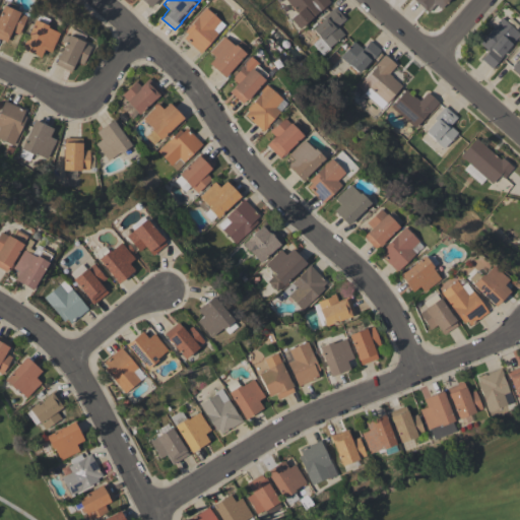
[(328,0),(330,2),(299,28),(289,18),(297,12),(285,0),(328,0)]
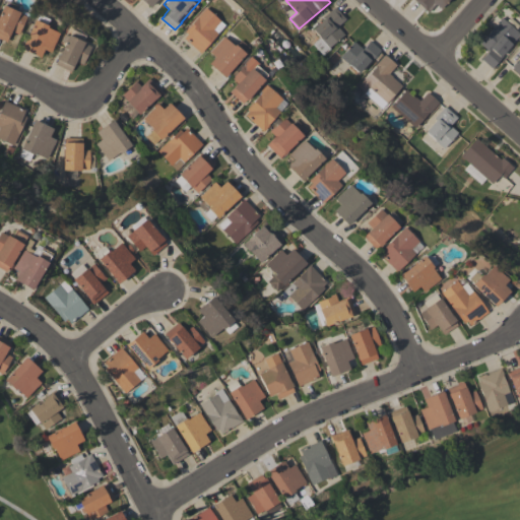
[(448,0),(441,9),(435,4),(428,12),(414,0),(448,0)]
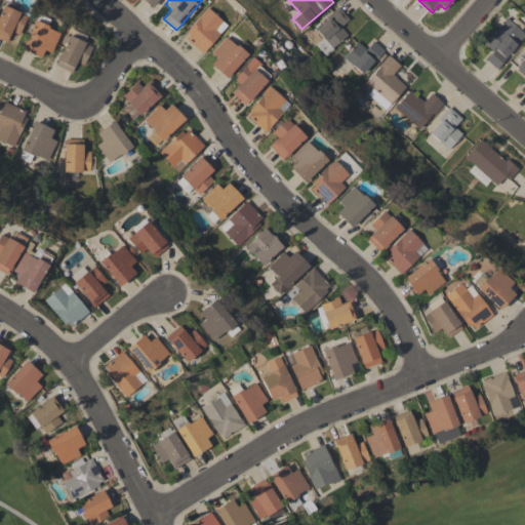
[(0,9),(2,5),(18,12),(18,13),(26,16),(19,29),(22,30),(18,35),(11,32),(6,42),(0,39),(0,9)]
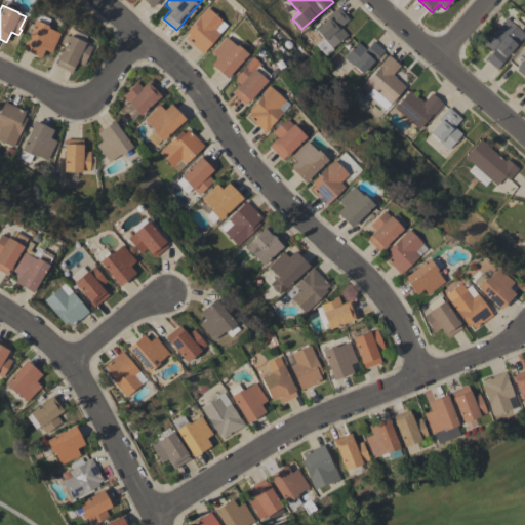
[(337,6),(349,19),(340,27),(348,35),(331,48),(332,49),(325,55),(315,44),(322,38),(315,29),(327,17),(326,16),(337,6)]
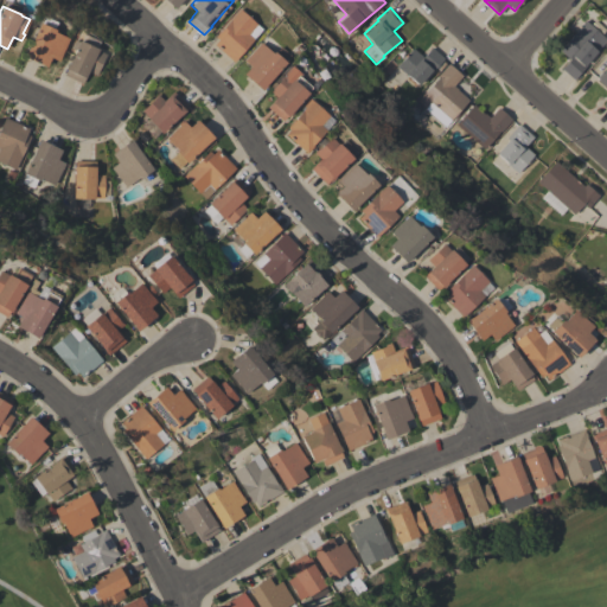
[(215,37),(238,8),(256,24),(248,33),(254,38),(234,62),(213,44),(218,39),(215,37)]
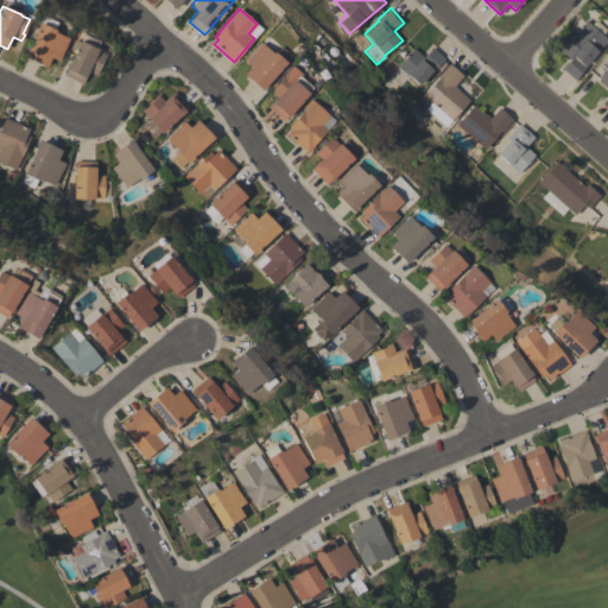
[(561,50),(586,20),(607,39),(586,64),(587,65),(575,80),(562,69),(570,59),(561,50)]
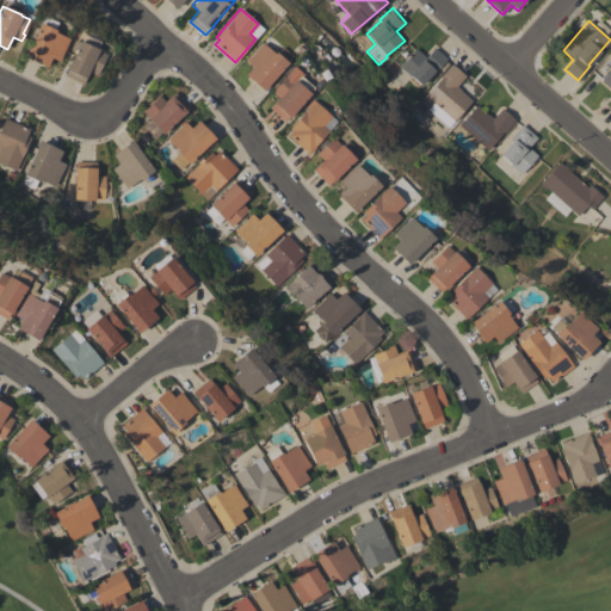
[(24,56),(39,23),(55,30),(54,31),(69,38),(59,61),(50,57),(45,67),(24,56)]
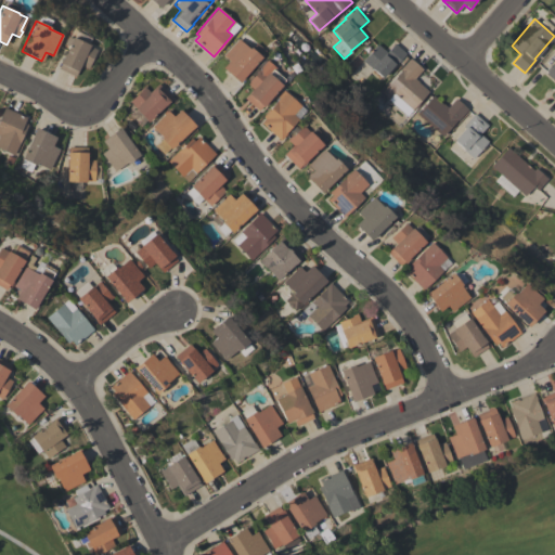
[(72,37),(90,44),(89,46),(97,50),(88,68),(80,65),(75,76),(59,68),(61,64),(59,63),(61,59),(62,59),(72,37)]
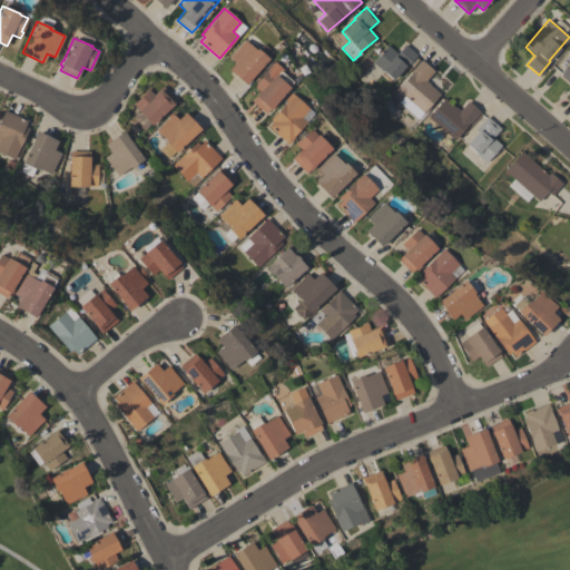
[(228,57),(244,39),(255,50),(257,48),(258,49),(263,43),(272,51),(267,57),(268,58),(245,85),(228,70),(235,62),(228,57)]
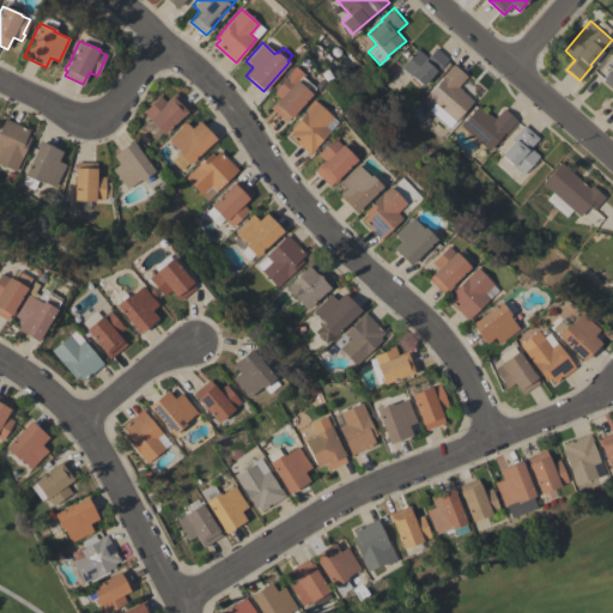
[(435,47),(448,59),(436,74),(434,72),(423,85),(412,76),(411,77),(400,67),(417,48),(426,58),(435,47)]
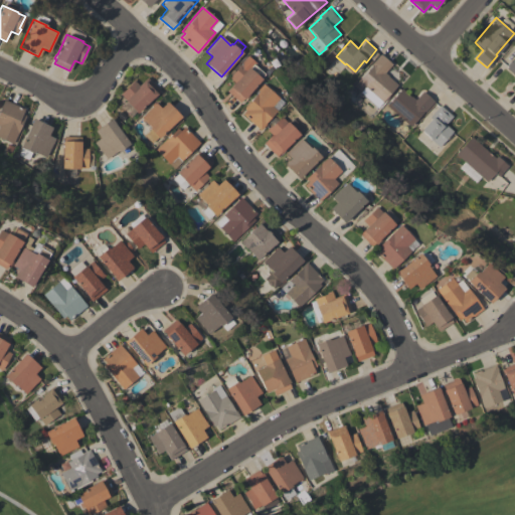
[(380,53),(392,64),(384,72),(388,75),(388,76),(397,84),(377,108),(360,92),(354,86),(371,65),(370,64),(380,53)]
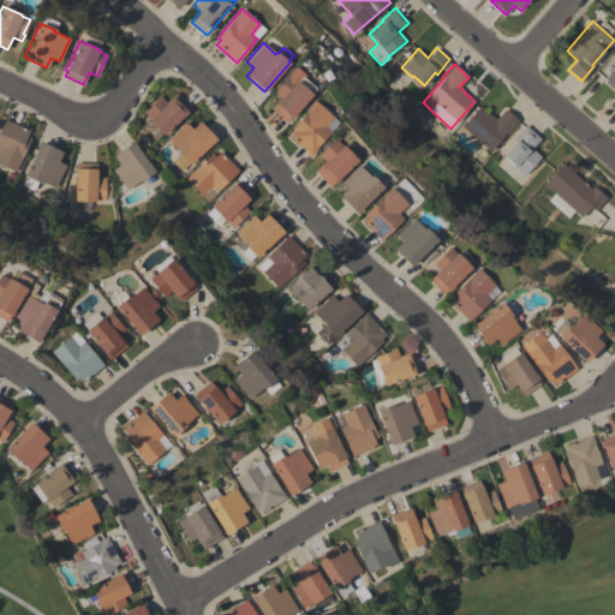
[(614,67),(614,111),(610,107),(614,101),(614,89),(604,81),(605,79),(604,78),(611,70),(613,71),(614,67)]
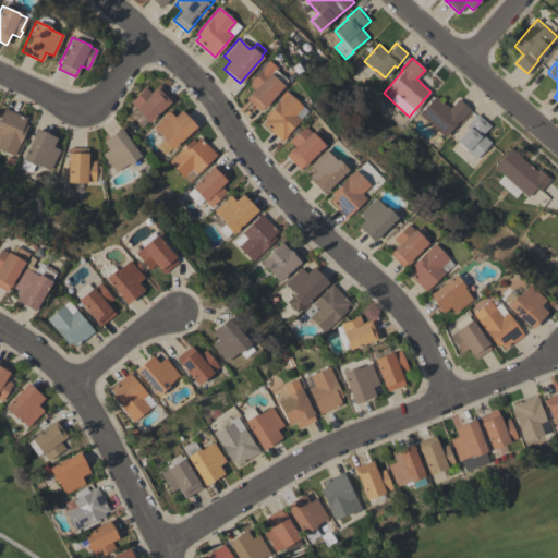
[(247,84),(262,68),(268,73),(268,72),(283,85),(267,104),(268,104),(265,108),(264,107),(261,111),(245,98),(254,89),(247,84)]
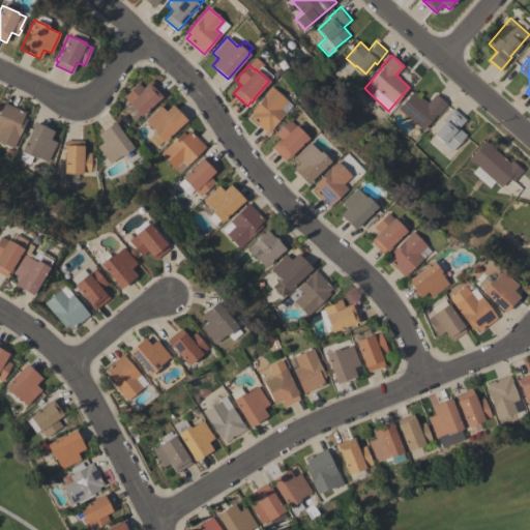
[(141,116),(128,104),(129,102),(123,96),(134,86),(137,82),(143,88),(151,80),(166,94),(160,98),(160,97),(141,116)]
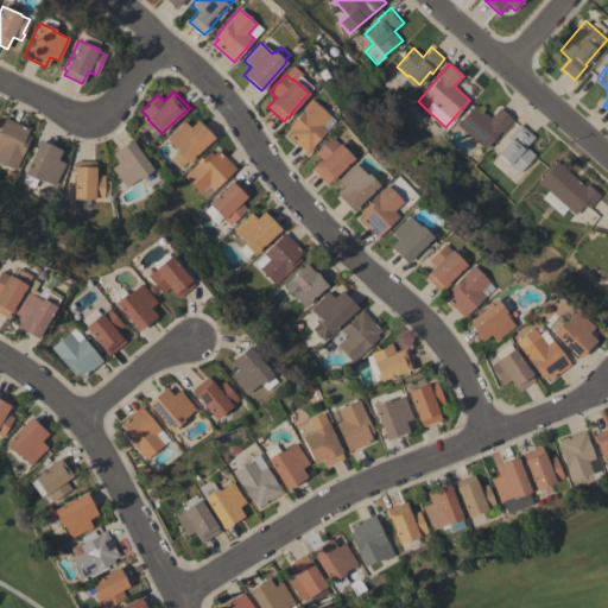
[(310,99),(329,115),(321,125),(325,130),(312,145),(314,146),(308,153),(285,134),(290,130),(287,127),(305,107),(304,106),(310,99)]
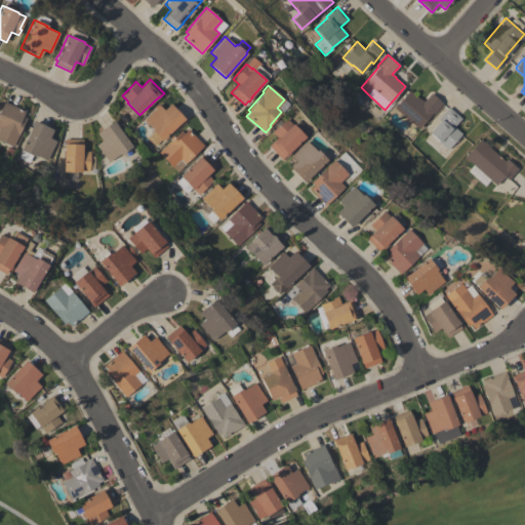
[(418,129),(394,108),(409,89),(419,98),(419,97),(423,102),(431,93),(442,103),(433,114),(432,114),(418,129)]
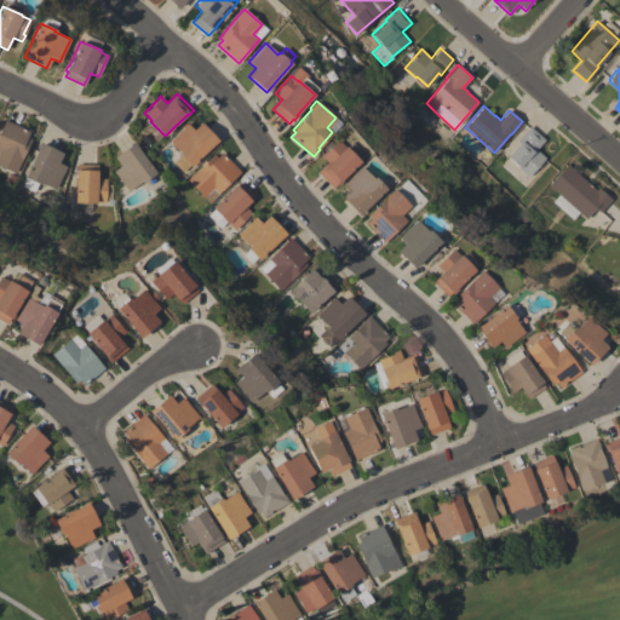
[(0,131),(5,120),(29,131),(27,137),(30,139),(16,173),(0,165),(0,131)]
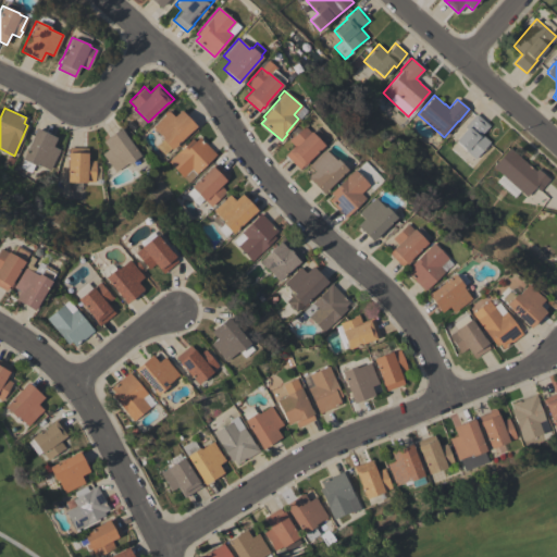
[(181,110),(196,126),(171,149),(164,156),(156,146),(162,140),(161,138),(162,137),(152,126),(169,111),(174,116),(181,110)]
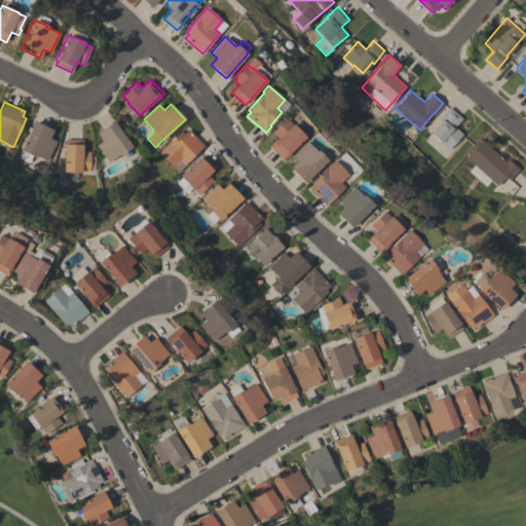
[(449,107),(461,118),(454,126),(462,134),(448,149),(429,133),(441,121),(439,119),(449,107)]
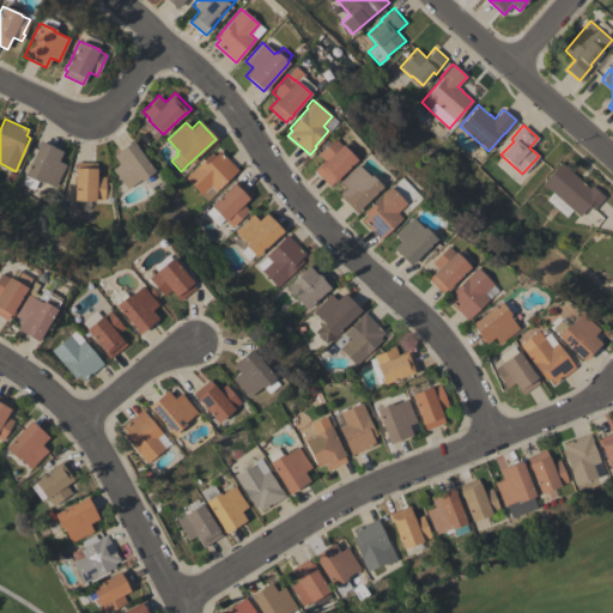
[(356,159),(334,181),(335,182),(329,187),(314,170),(323,161),(316,153),(321,149),(322,150),(334,138),(340,145),(341,144),(356,159)]
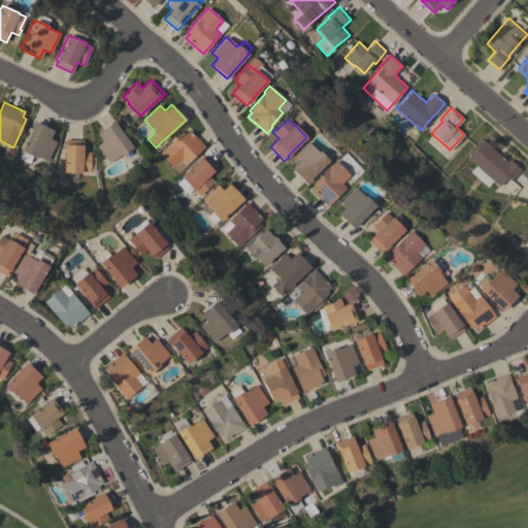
[(122,155),(122,154),(109,163),(96,145),(102,141),(97,134),(114,121),(118,125),(117,125),(133,146),(132,147),(122,155)]
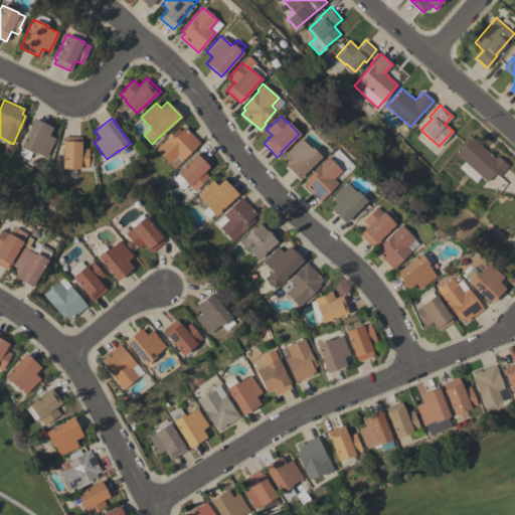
[(55,138),(46,158),(32,151),(29,159),(19,154),(21,148),(20,147),(33,119),(52,127),(48,135),(55,138)]
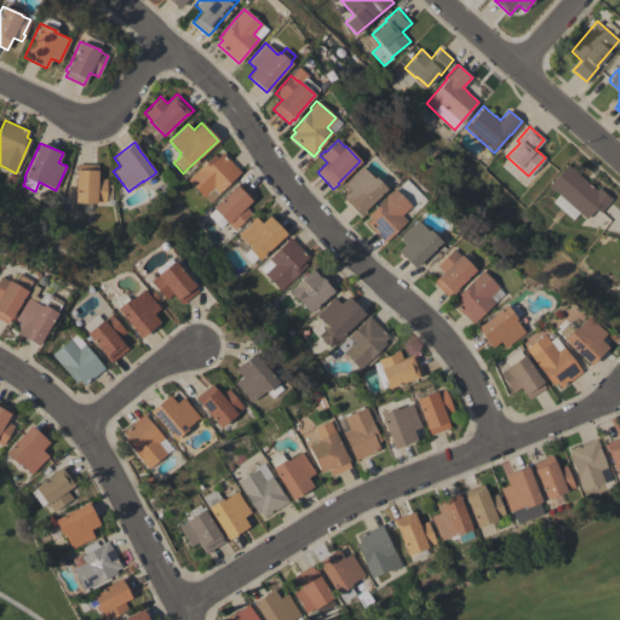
[(222,153),(240,172),(208,202),(187,181),(213,154),(217,158),(222,153)]
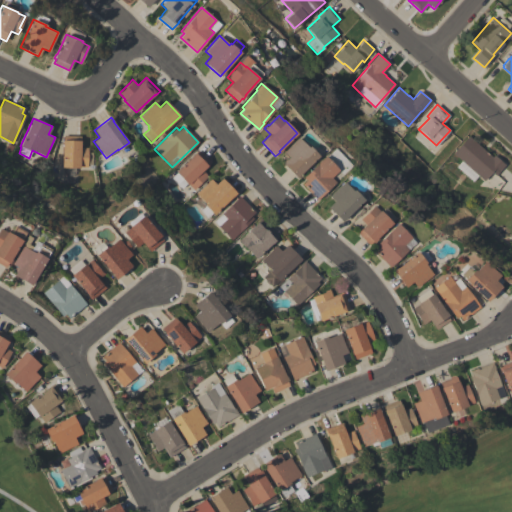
[(63,135),(80,136),(80,147),(88,147),(88,152),(92,152),(92,164),(87,164),(87,167),(80,167),(80,168),(76,167),(76,172),(66,172),(66,167),(62,167),(62,146),(62,140),(63,140),(63,135)]
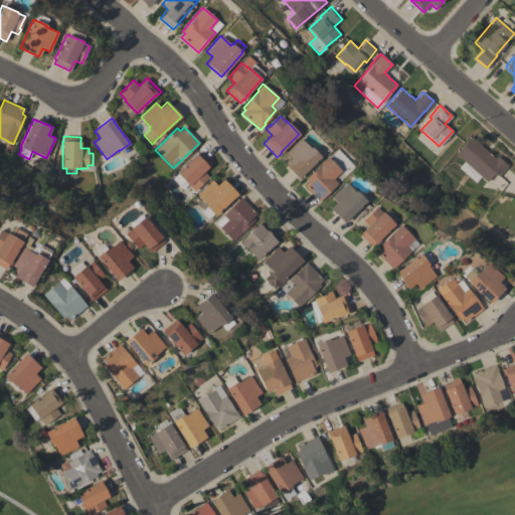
[(480,176),(475,182),(458,167),(464,162),(455,154),(471,136),(495,158),(496,156),(508,166),(498,177),(494,173),(487,182),(480,176)]
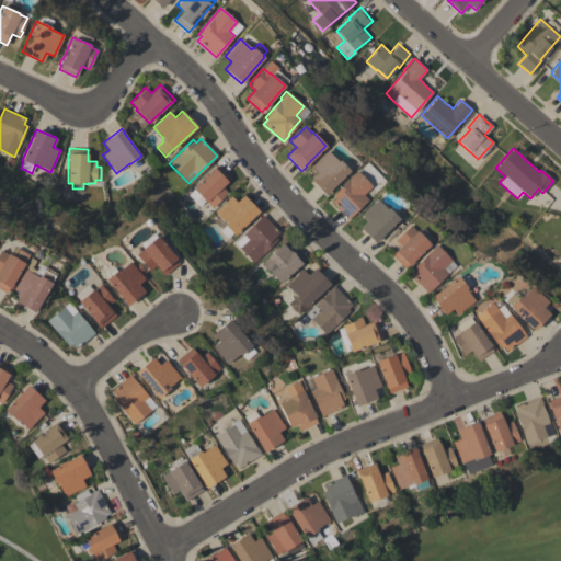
[(348,171),(324,195),(309,179),(316,172),(310,167),(327,150),(338,161),(339,160),(348,171)]
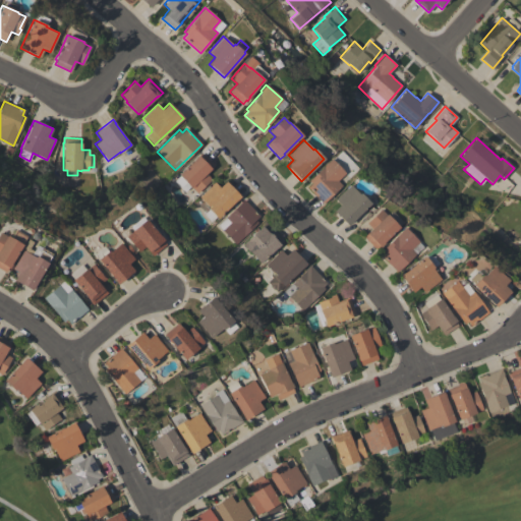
[(203,153),(215,165),(206,173),(212,179),(197,193),(191,187),(191,188),(185,182),(180,187),(174,181),(179,176),(178,175),(194,159),(193,159),(197,155),(198,156),(203,153)]
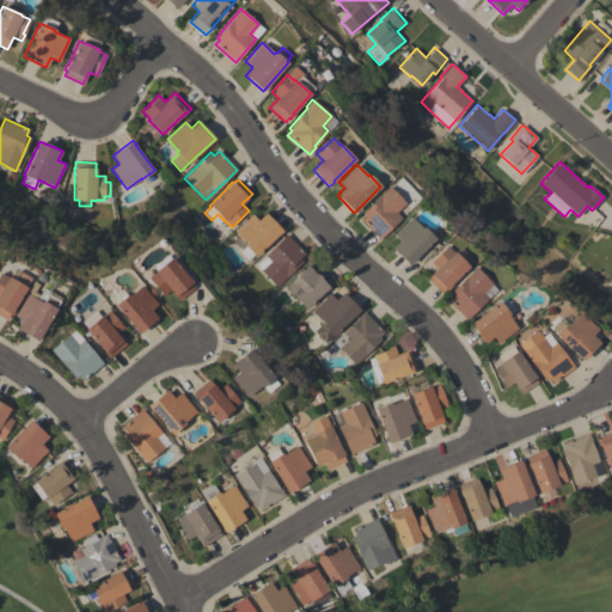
[(389,187),(405,203),(396,213),(402,218),(380,239),(361,220),(366,215),(362,212),(389,187)]
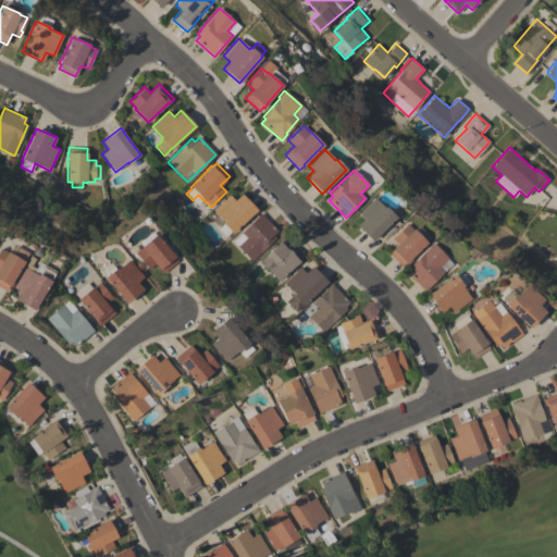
[(242,194),(257,210),(233,234),(231,232),(225,238),(217,230),(222,223),(223,221),(212,210),(229,195),(234,200),(242,194)]
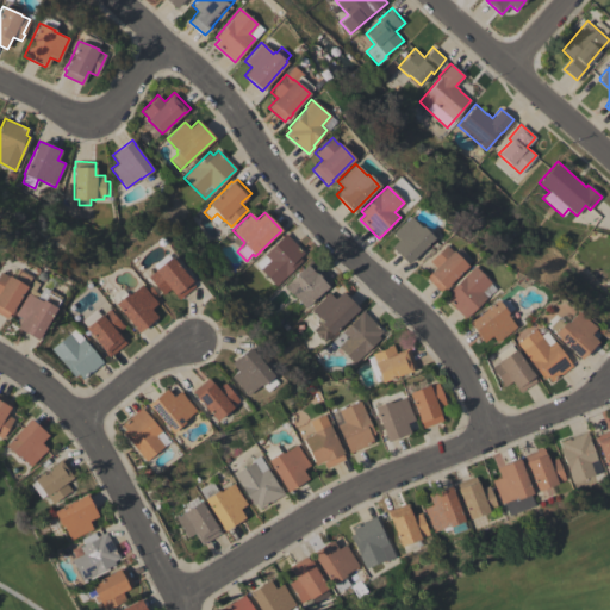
[(392,234),(410,216),(421,228),(423,226),(434,238),(408,265),(391,247),(398,240),(392,234)]
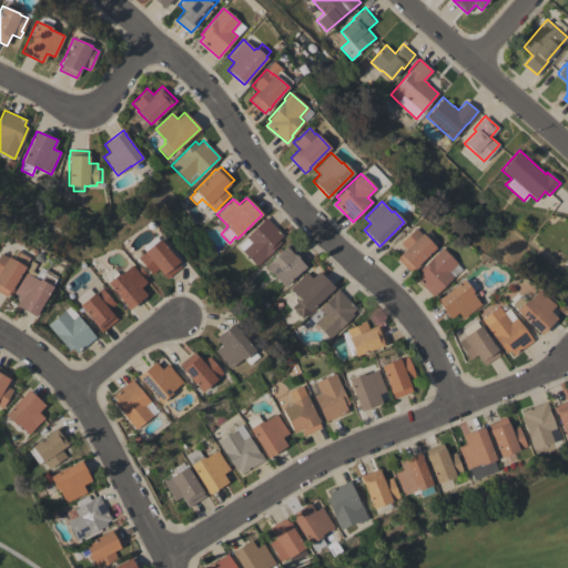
[(265,217),(283,235),(277,241),(281,243),(256,266),(242,251),(251,242),(245,236),(265,217)]
